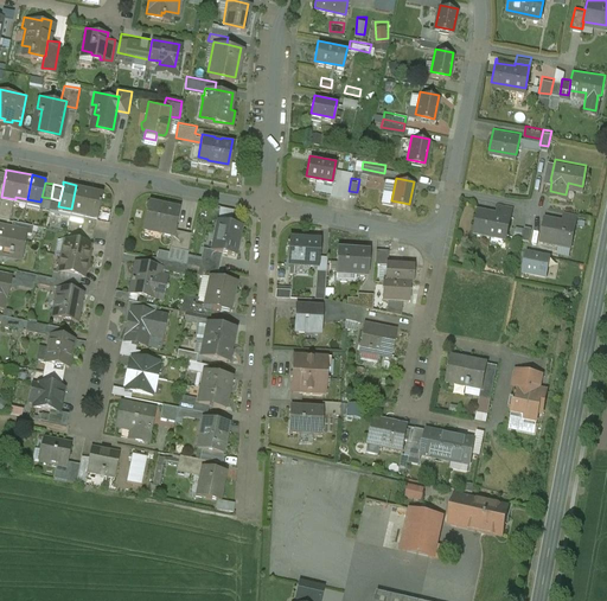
[(89,187),(76,185),(71,209),(84,211),(89,187)]
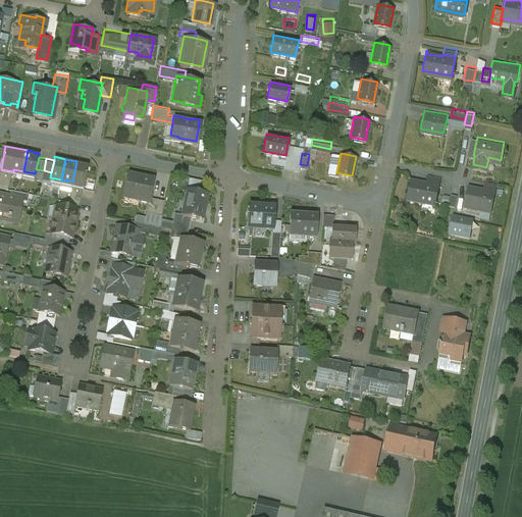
[(88,163),(76,161),(72,182),(72,185),(82,187),(83,187),(88,163)]
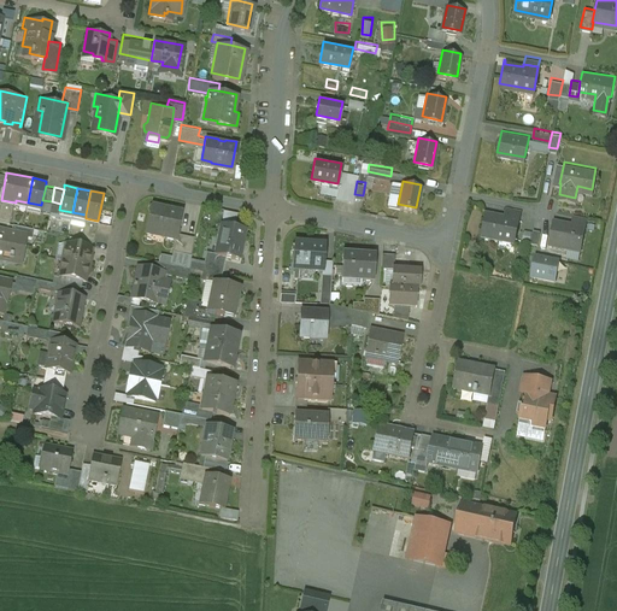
[(16,203),(3,200),(0,211),(0,217),(11,221),(16,203)]
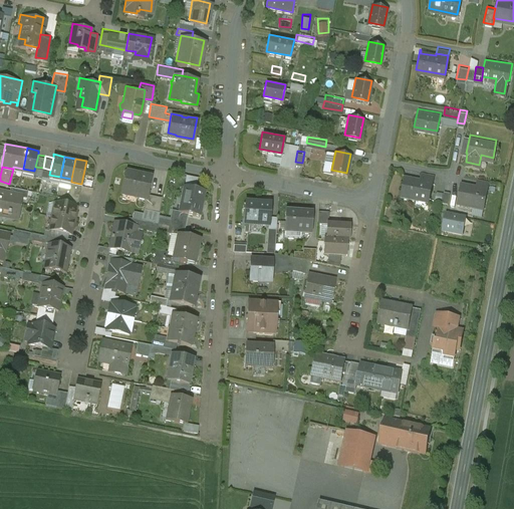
[(433,172),(421,169),(419,177),(420,177),(431,179),(433,172)]
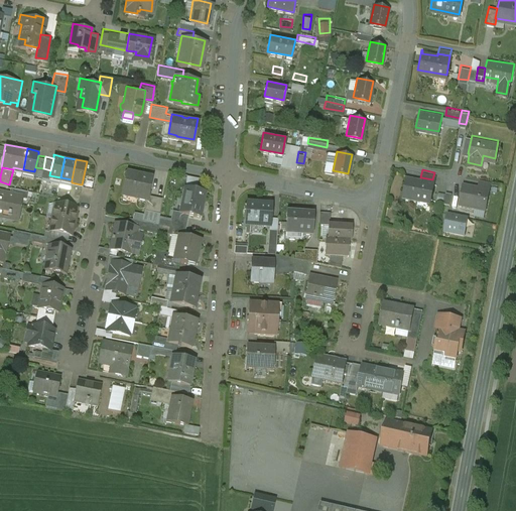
[(151,175),(128,170),(124,189),(138,193),(137,196),(146,198),(147,194),(151,175)]
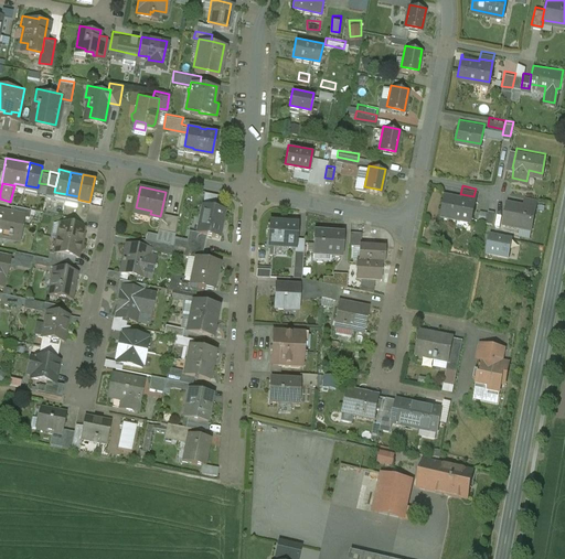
[(461,196),(444,192),(439,211),(469,217),(473,196),(461,194),(461,196)]
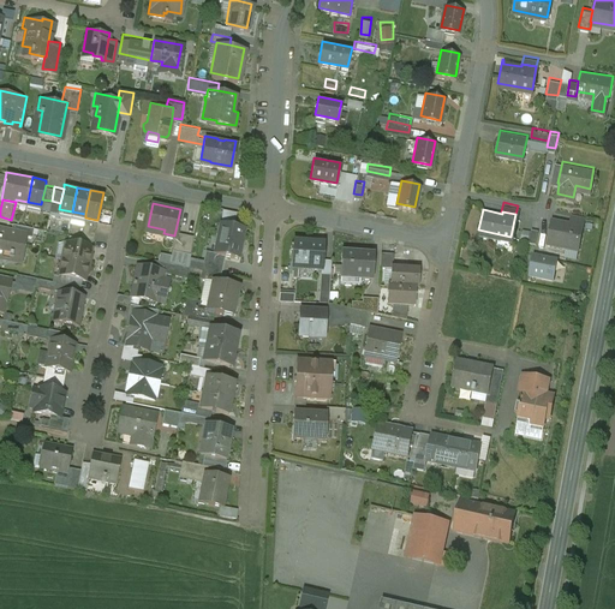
[(34,225),(13,220),(11,228),(27,232),(33,233),(34,225)]
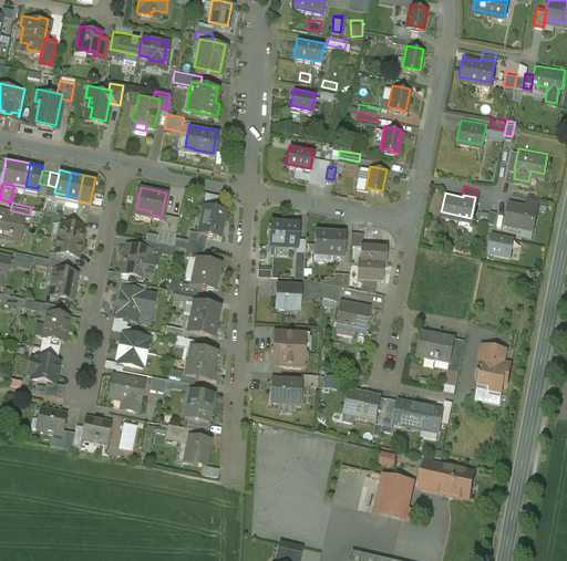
[(526,205),(507,203),(504,221),(534,227),(537,206),(526,204),(526,205)]
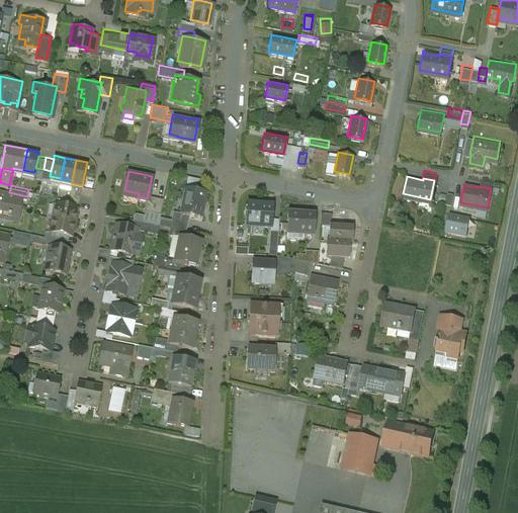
[(205,190),(185,186),(181,209),(180,210),(189,212),(200,215),(205,190)]
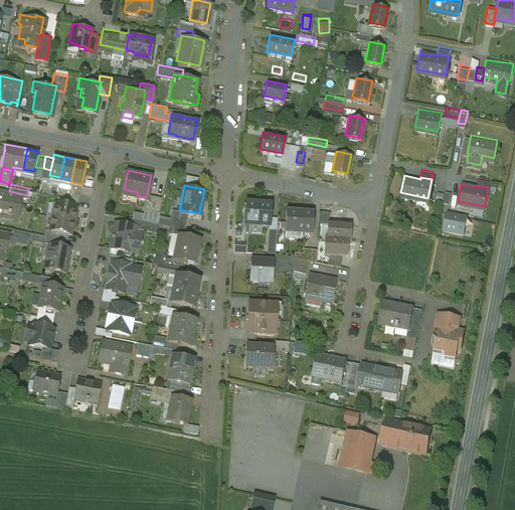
[(79,190),(69,188),(68,196),(77,198),(79,190)]
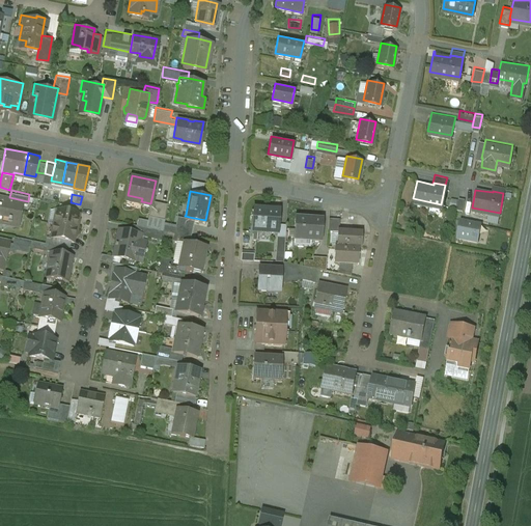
[(464,195),(458,194),(455,205),(462,208),(464,195)]
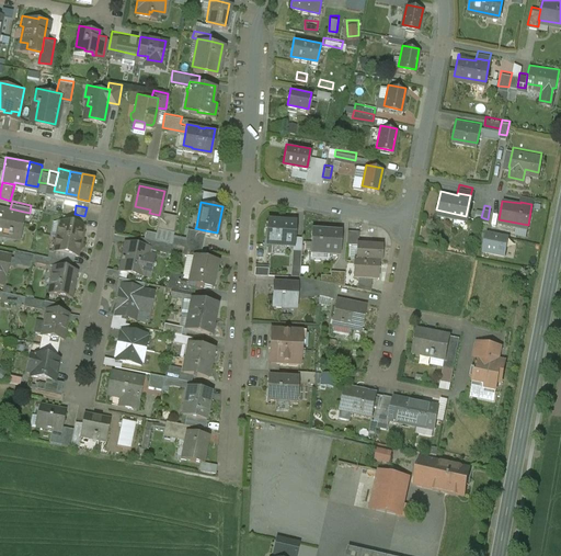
[(24,212),(10,208),(10,210),(0,207),(0,226),(20,231),(24,212)]
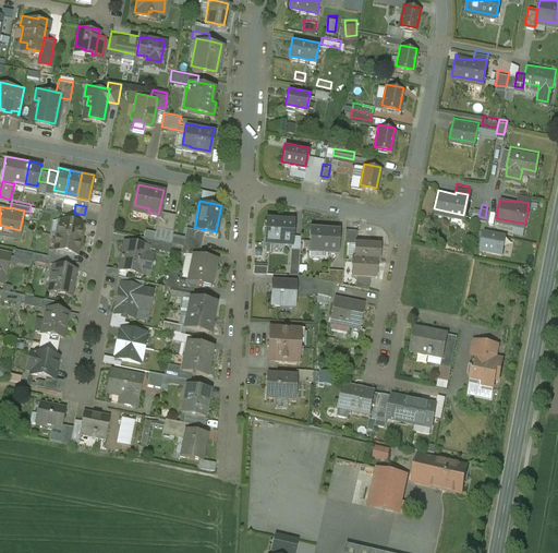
[(177,213),(159,209),(158,214),(156,224),(173,228),(177,213)]
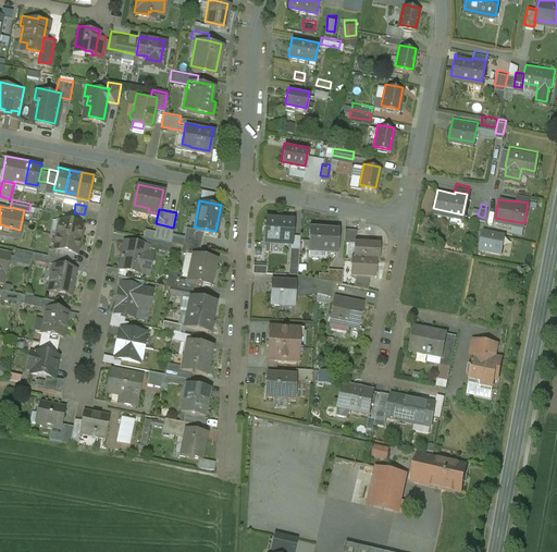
[(293,218),(265,216),(264,240),(291,242),(293,218)]
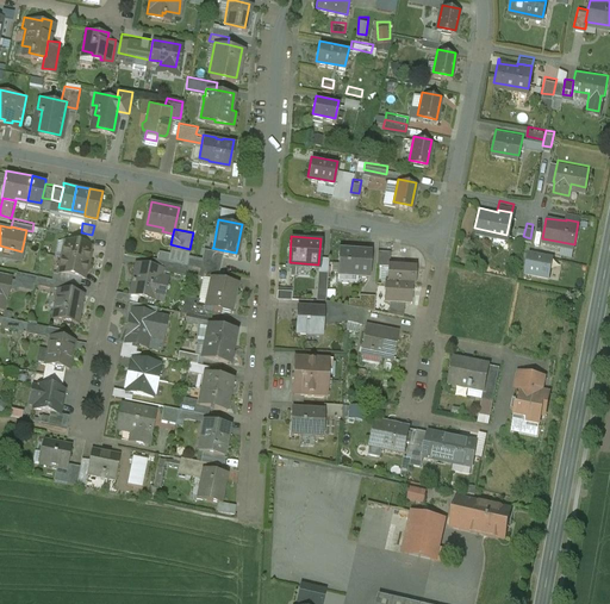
[(91,242),(67,237),(66,243),(62,246),(61,253),(89,259),(91,254),(88,254),(86,251),(89,250),(91,242)]
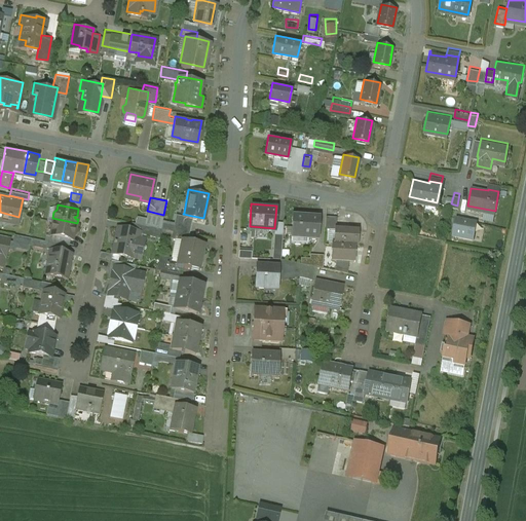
[(192,216),(183,214),(184,213),(176,212),(173,228),(189,231),(192,216)]
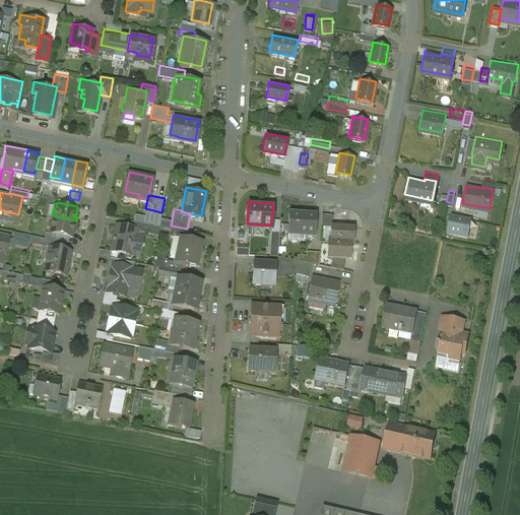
[(316,212),(288,210),(287,238),(299,238),(300,233),(314,234),(316,212)]
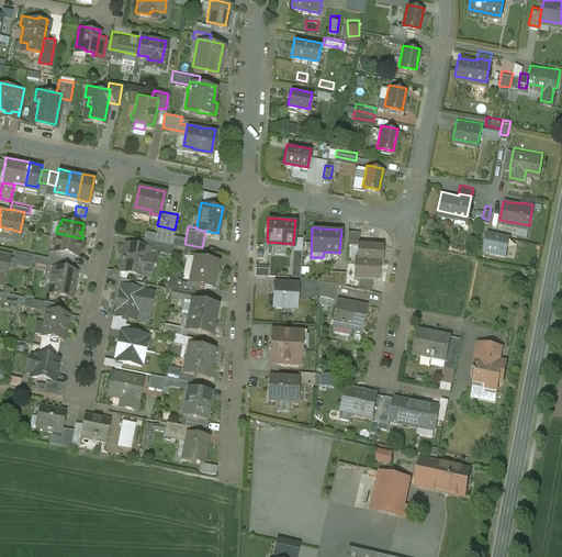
[(359,229),(348,227),(347,241),(358,242),(359,242),(359,229)]
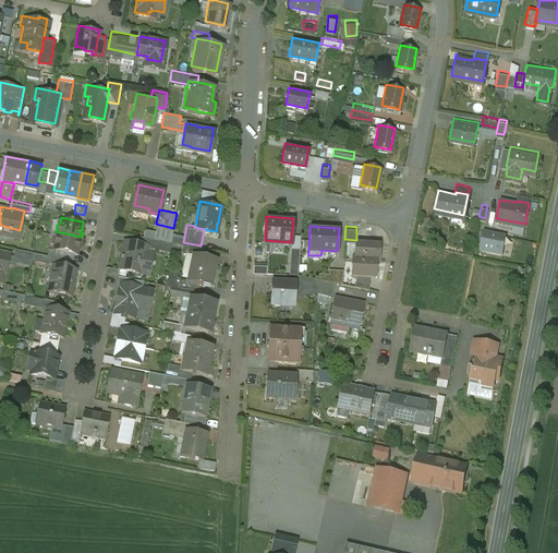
[(506,233),(484,229),(481,244),(481,247),(501,251),(504,244),(506,233)]
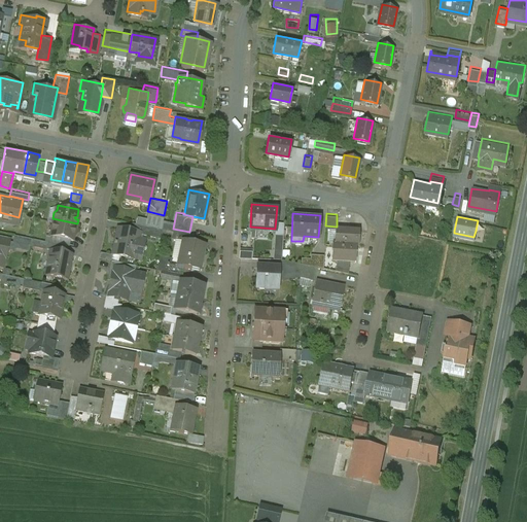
[(77,223),(53,218),(51,224),(53,228),(51,233),(73,237),(74,231),(72,229),(74,228),(76,228),(77,223)]
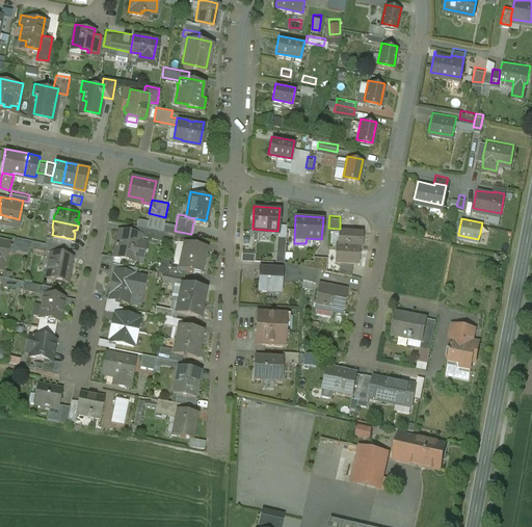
[(166,229),(136,222),(135,231),(141,232),(141,235),(164,239),(166,229)]
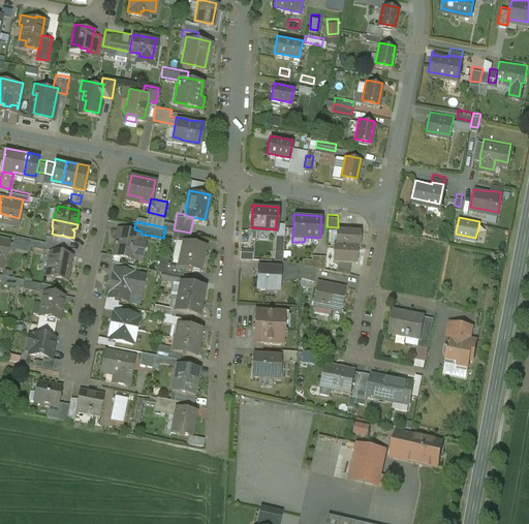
[(134,229),(120,226),(117,242),(115,241),(113,252),(134,257),(141,234),(141,230),(134,229)]
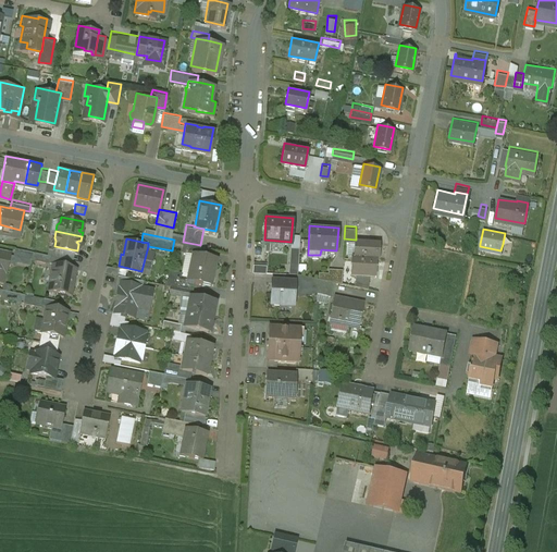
[(200,245),(183,242),(174,240),(173,248),(193,252),(193,250),(198,253),(200,245)]
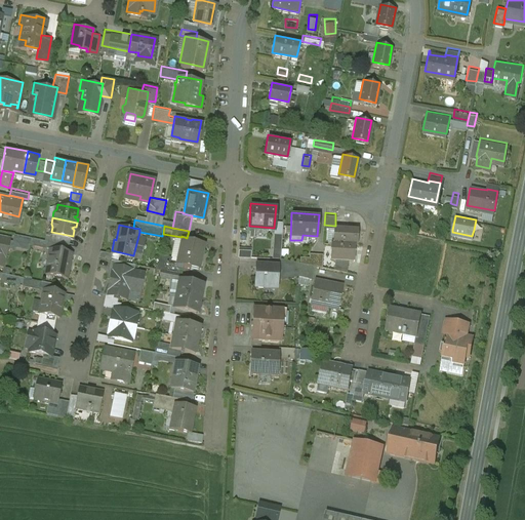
[(335,226),(334,226),(333,240),(331,240),(354,242),(356,242),(357,227),(335,226)]
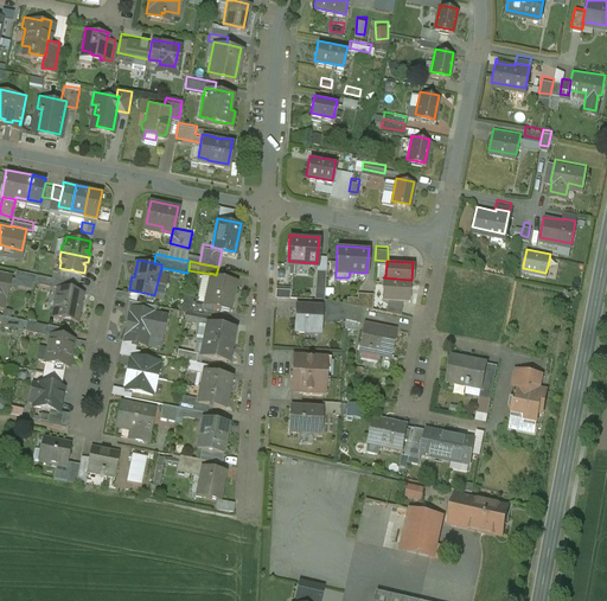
[(36,270),(17,267),(14,275),(34,280),(36,270)]
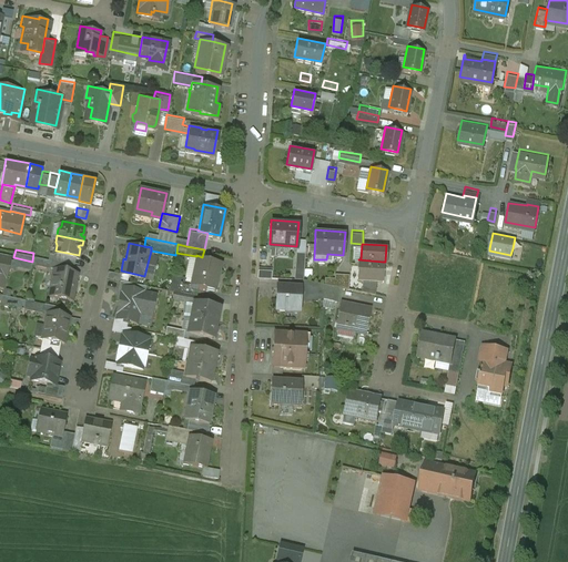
[(305,249),(296,249),(295,264),(304,265),(305,249)]
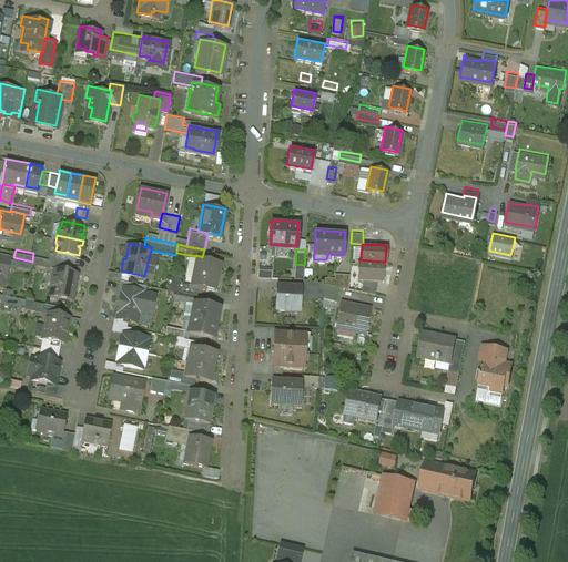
[(10,255),(0,253),(0,284),(3,285),(6,275),(10,255)]
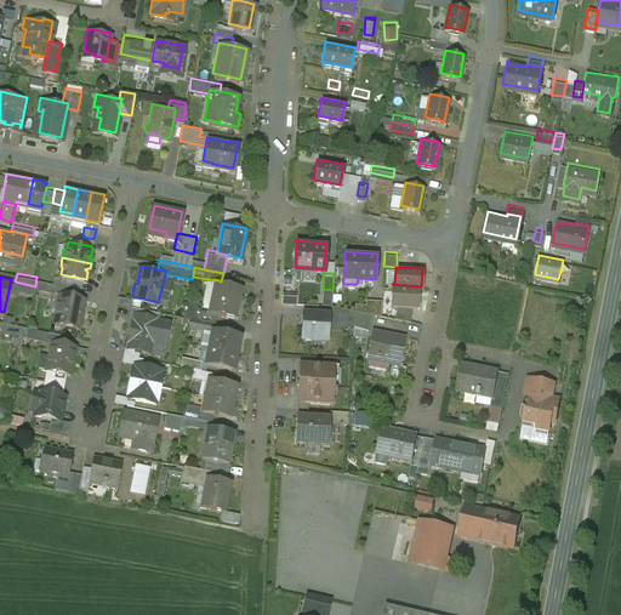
[(57,282),(36,277),(35,286),(56,291),(57,282)]
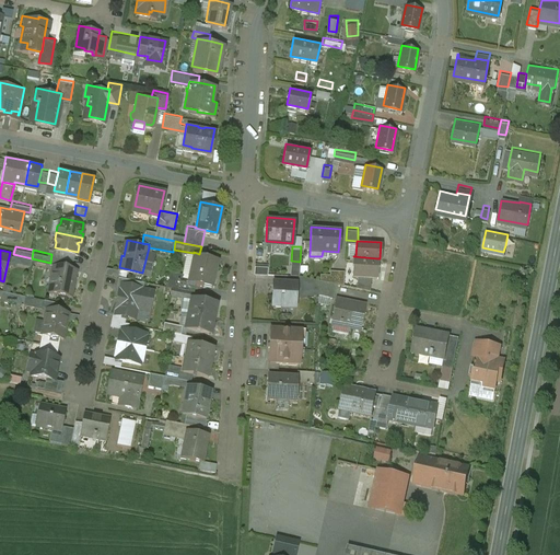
[(199,254),(194,252),(188,279),(196,281),(198,281),(199,281),(212,284),(218,257),(199,254)]
